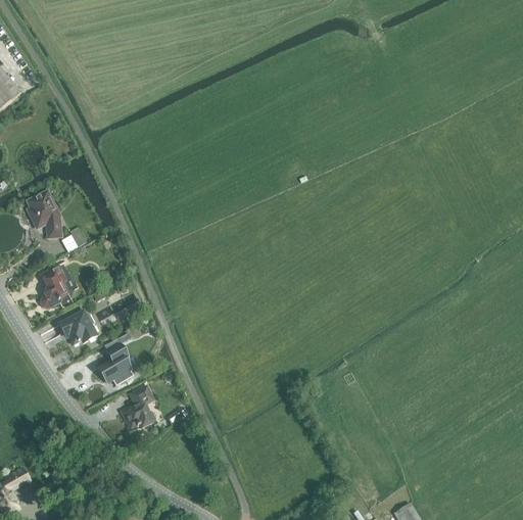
[(0,108),(21,91),(0,64),(0,108)]
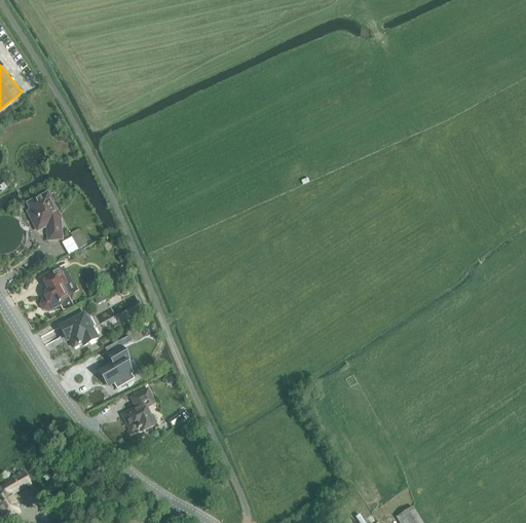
[(37,227),(46,223),(48,238),(63,236),(61,216),(47,191),(28,200),(35,215),(32,217),(37,227)]
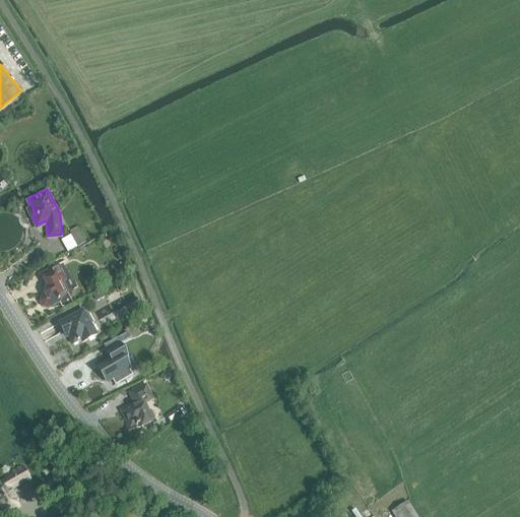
[(78,225),(70,231),(77,244),(85,240),(78,225)]
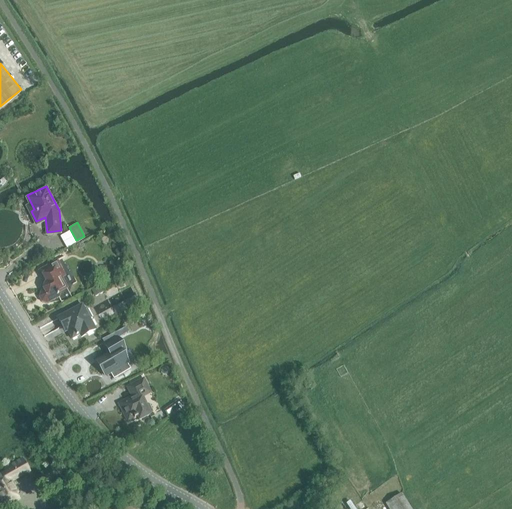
[(69,229),(60,234),(66,246),(76,241),(69,229)]
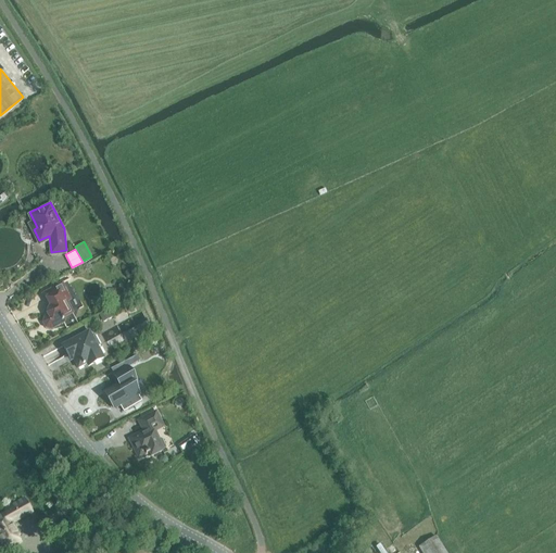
[(51,326),(63,319),(63,318),(64,318),(62,315),(72,310),(66,299),(67,298),(68,297),(68,296),(68,294),(67,292),(68,292),(66,289),(67,289),(62,279),(52,285),(52,286),(42,291),(49,303),(48,304),(46,311),(47,313),(45,314),(43,319),(46,325),(51,326)]
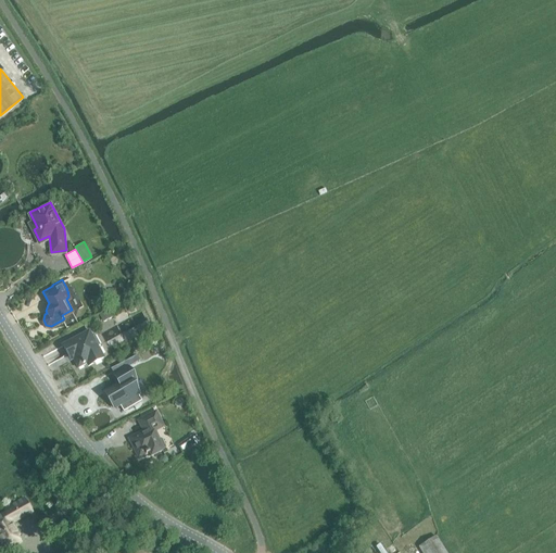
[(102,316),(110,312),(106,306),(99,311),(102,316)]
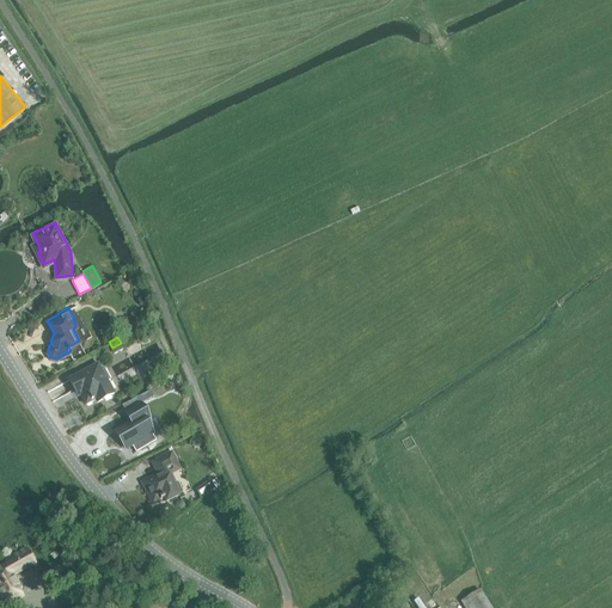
[(98,361),(68,376),(78,393),(81,392),(86,401),(96,397),(97,399),(114,391),(108,378),(110,376),(104,367),(102,368),(98,361)]
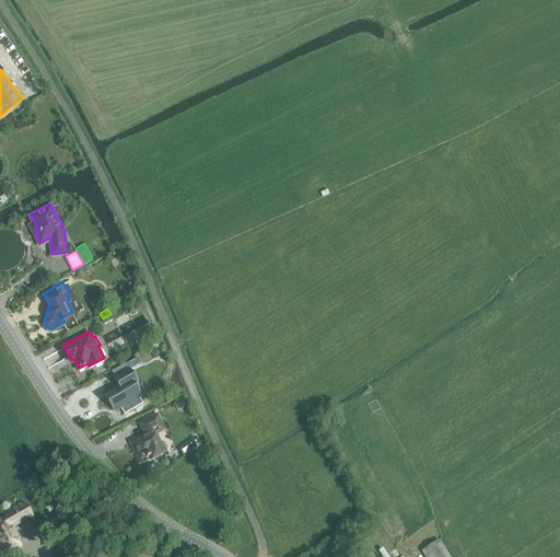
[(115,409),(120,406),(123,405),(126,410),(143,402),(139,395),(140,394),(133,383),(137,381),(129,367),(115,375),(120,383),(105,392),(115,409)]
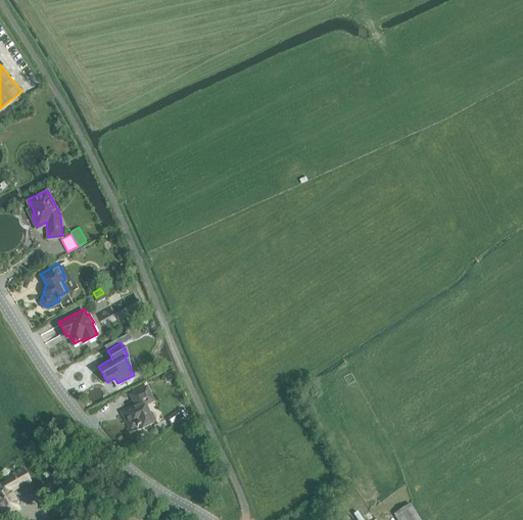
[(127,417),(126,418),(131,428),(137,424),(137,425),(141,423),(142,426),(153,421),(147,410),(149,409),(144,400),(152,396),(147,384),(133,391),(138,402),(130,406),(130,407),(124,410),(127,417)]
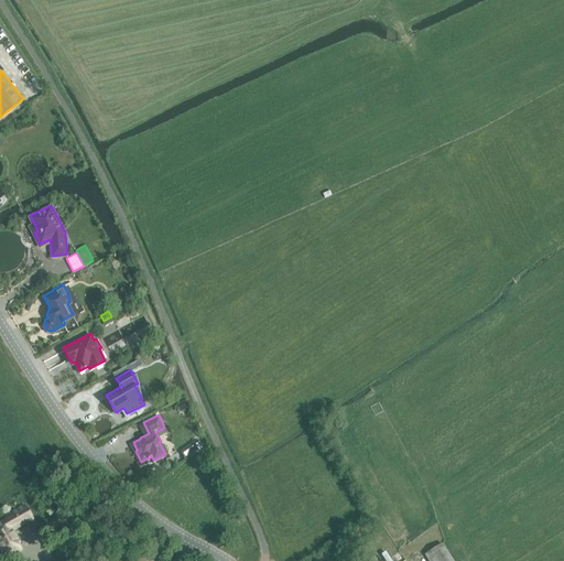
[(197,439),(190,444),(195,452),(203,446),(197,439)]
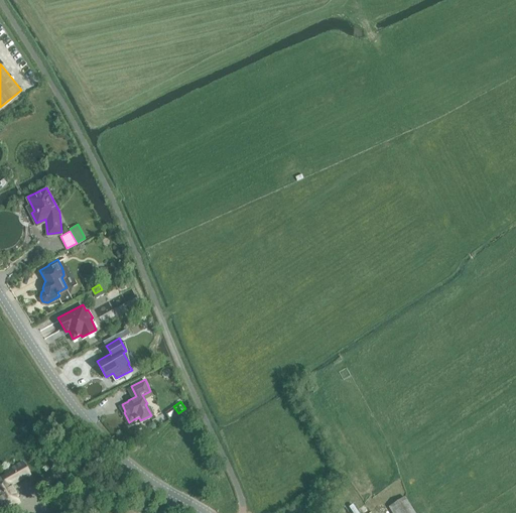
[(0,502),(4,510),(20,501),(17,495),(18,495),(12,483),(30,473),(22,460),(4,470),(5,473),(0,475),(0,502)]
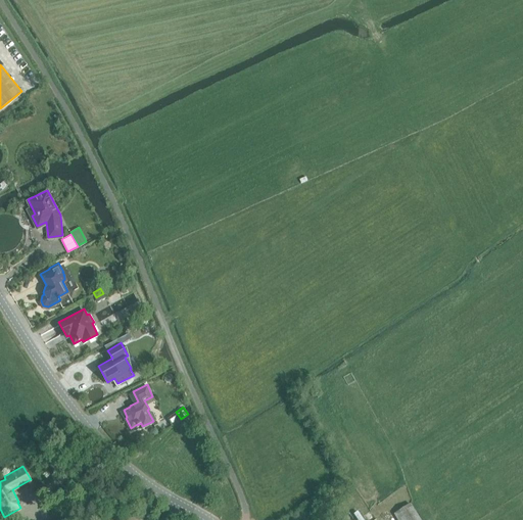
[(421,519),(410,502),(401,507),(393,512),(398,519),(421,519)]
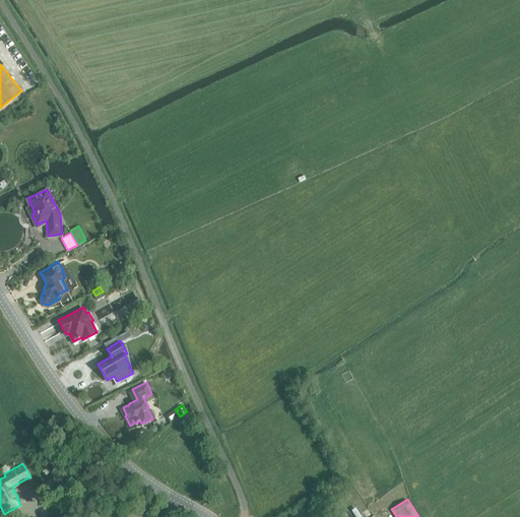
[(366,516),(358,505),(348,511),(351,516),(366,516)]
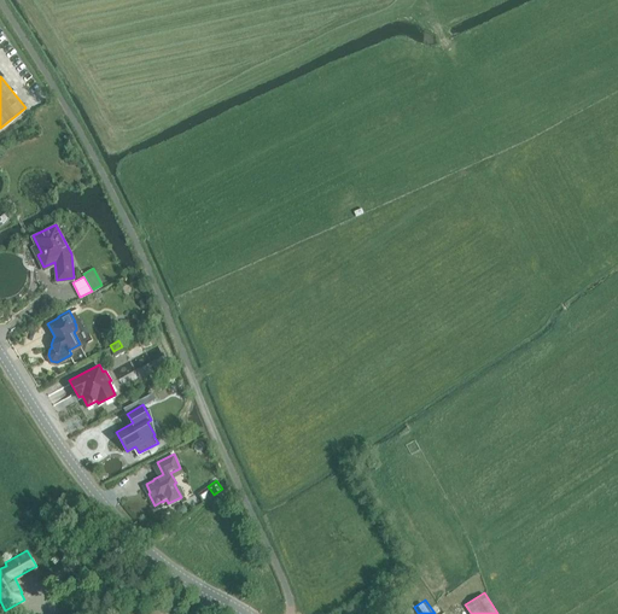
All buildings are outlined.
